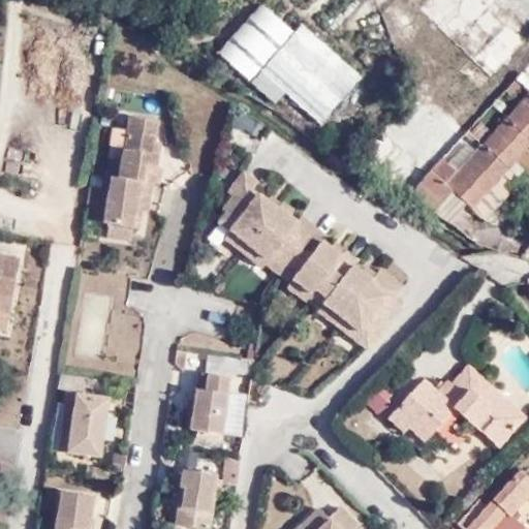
[(348,0),(300,0),(328,24),(348,0)]
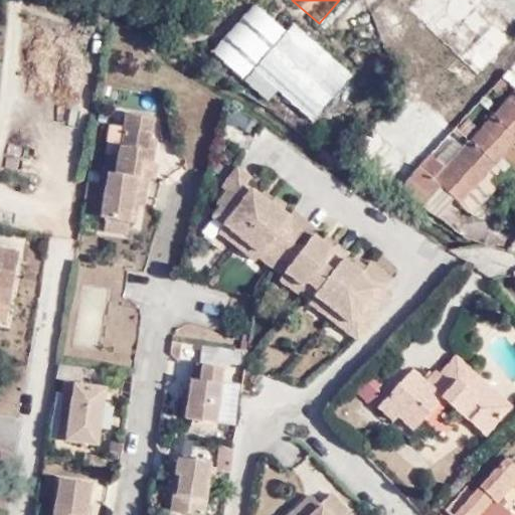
[(415,0),(409,7),(460,54),(477,71),(511,35),(474,0),(415,0)]
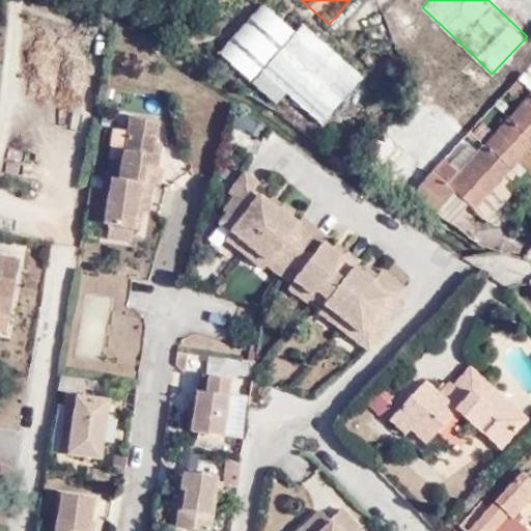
[(530,26),(502,0),(488,0),(527,36),(530,31),(530,26)]
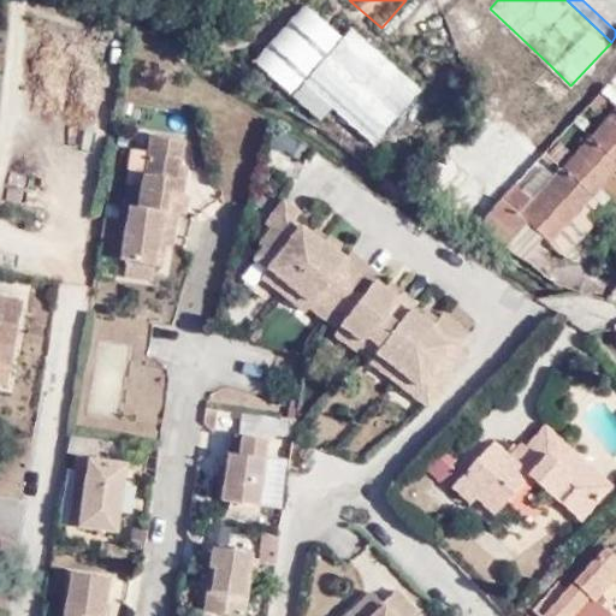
[(326,51),(342,33),(306,1),(290,19),(326,51)]
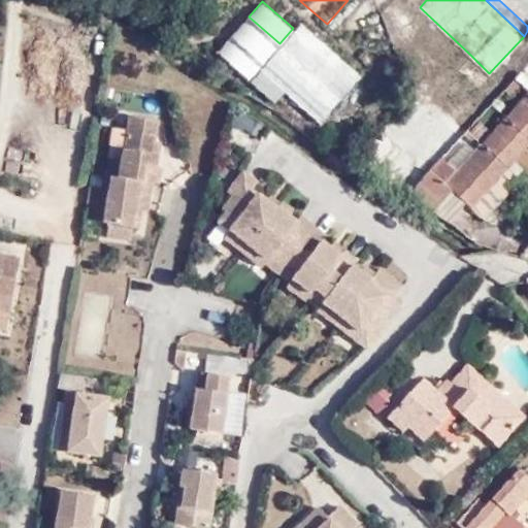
[(276,86),(319,39),(299,22),(293,28),(279,43),(249,17),(221,46),(251,74),(257,68),(276,86)]
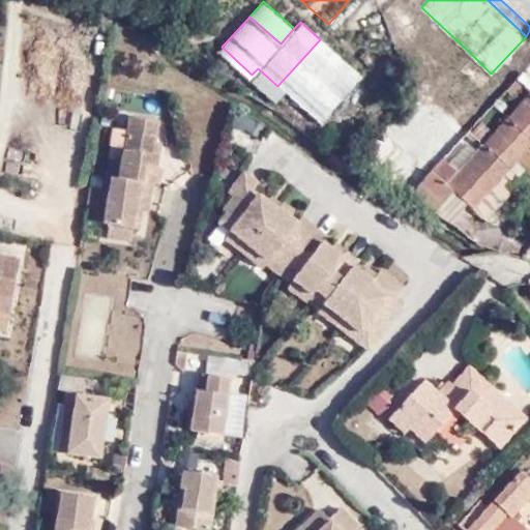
[(359,75),(320,39),(277,86),(284,90),(319,120),(359,75)]
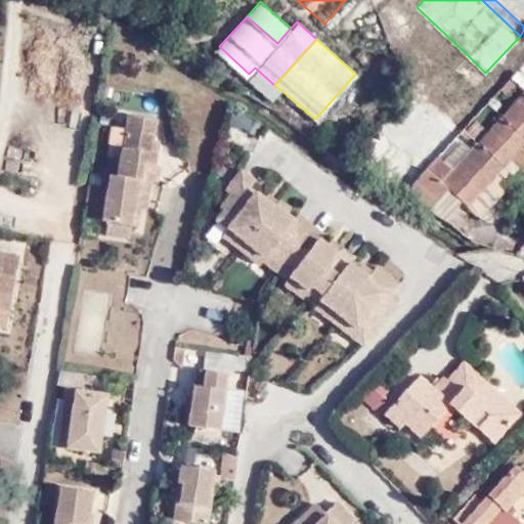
[(455,69),(474,85),(485,73),(468,55),(455,69)]
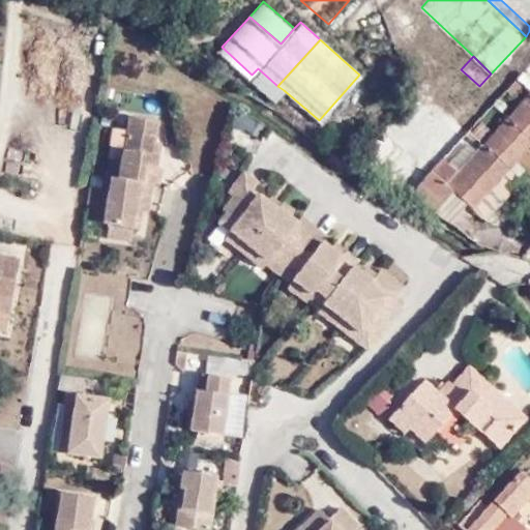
[(443,156),(413,188),(436,209),(453,190),(465,202),(473,209),(475,207),(511,168),(529,148),(529,62),(518,77),(529,88),(529,93),(478,149),(460,170),(450,163),(443,156)]
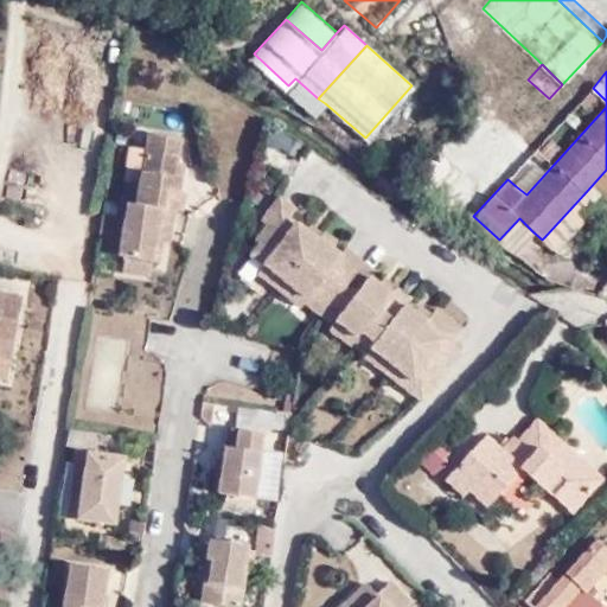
[(288,85),(311,107),(318,98),(295,78),(288,85)]
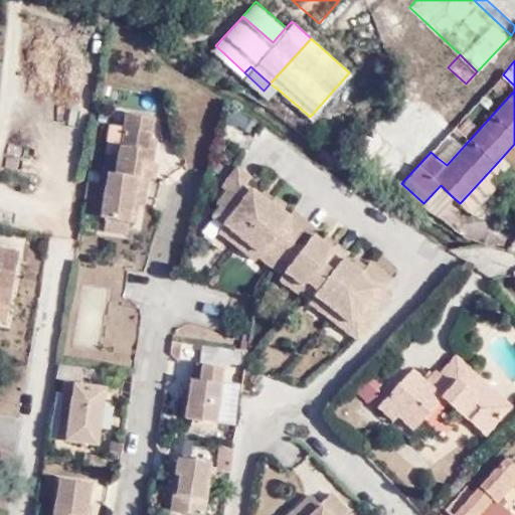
[(270,83),(264,91),(269,97),(276,88),(270,83)]
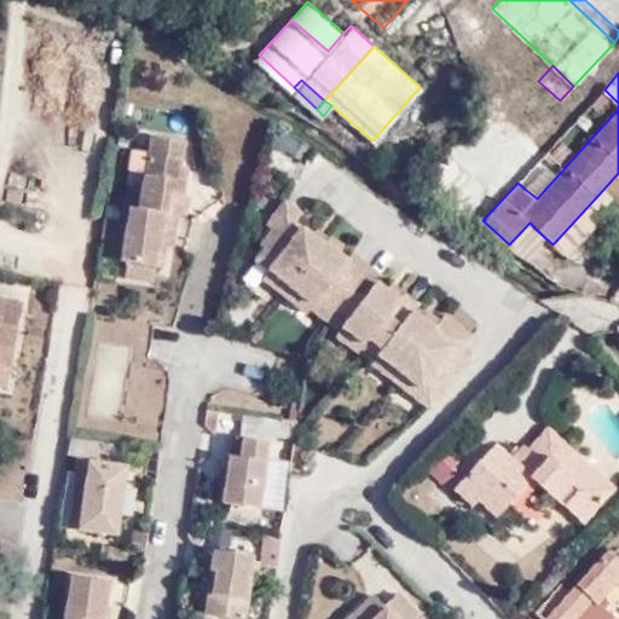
[(479,110),(415,181),(474,225),(545,146),(509,115),(498,127),(479,110)]
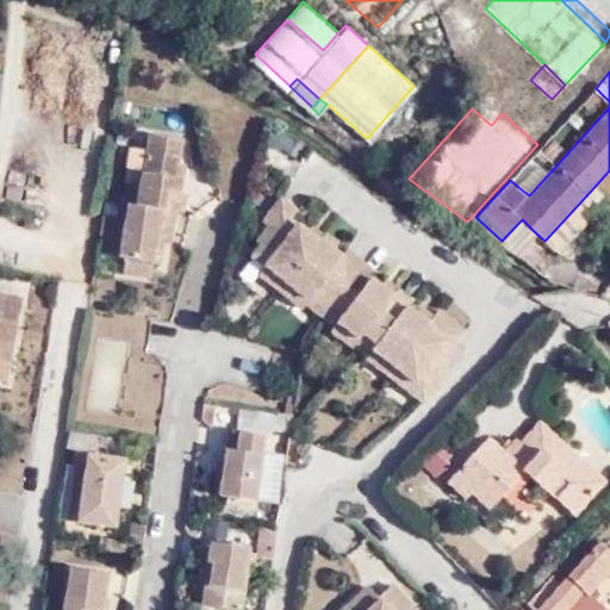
[(178,211),(181,212),(186,182),(180,181),(182,166),(187,142),(155,136),(151,154),(136,151),(126,203),(132,204),(178,211)]
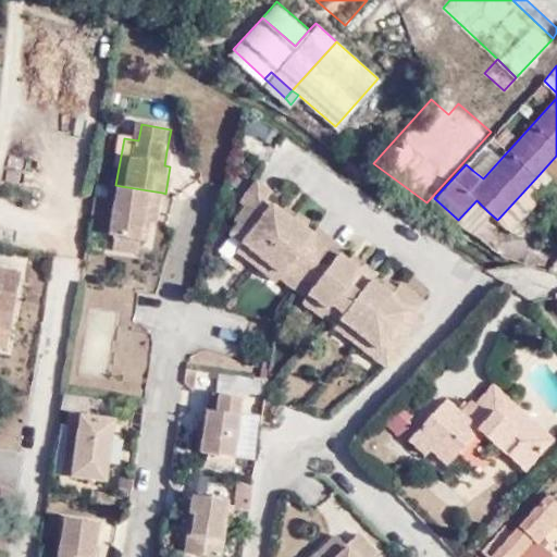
[(483,178),(503,157),(493,149),(473,171),(483,178)]
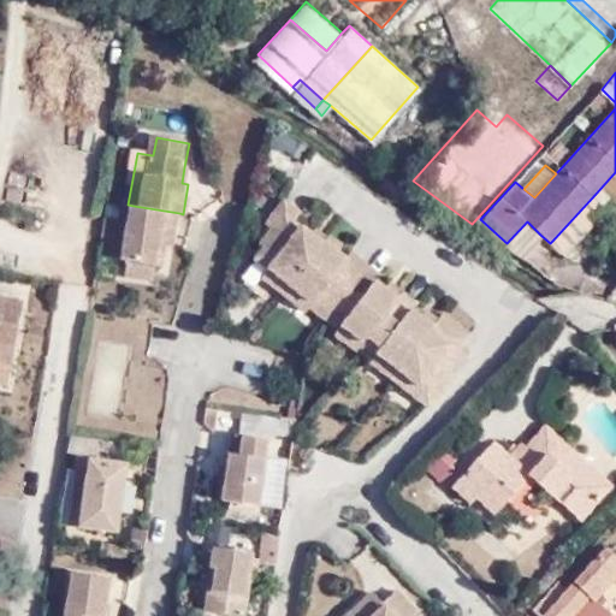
[(612,212),(594,195),(552,241),(566,252),(599,215),(605,220),(612,212)]
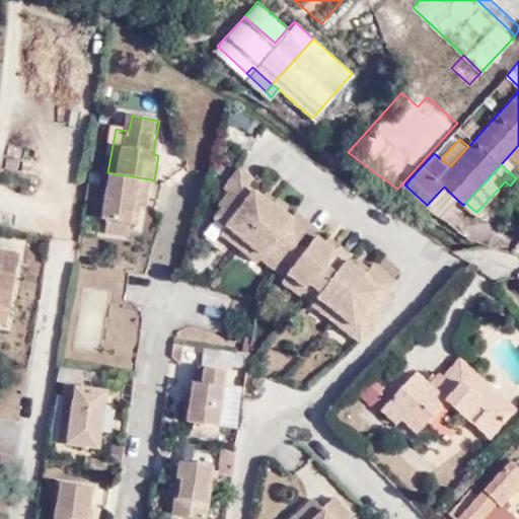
[(104,172),(93,170),(87,200),(99,202),(104,172)]
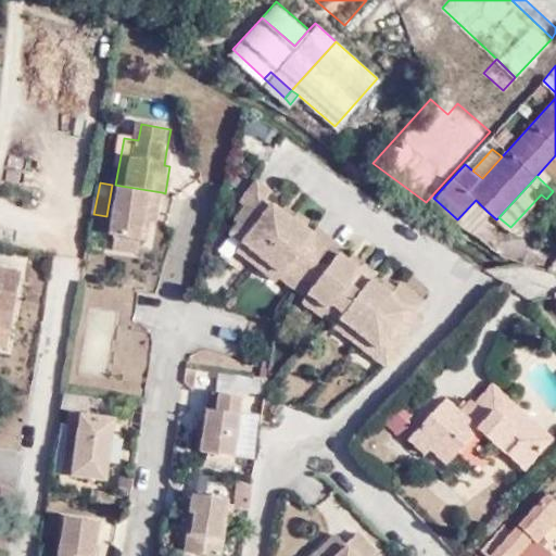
[(245,242),(265,257),(285,274),(281,277),(307,297),(310,294),(330,310),(327,314),(339,323),(341,320),(377,348),(371,356),(386,366),(406,341),(401,338),(405,332),(411,336),(421,323),(412,315),(422,302),(400,285),(395,290),(391,295),(380,287),(373,280),(377,276),(364,266),(359,270),(348,262),(340,255),(343,250),(317,229),(313,234),(305,227),(294,219),(283,211),(268,200),(274,193),(260,182),(242,203),(247,207),(237,219),(240,223),(234,232),(245,242)]
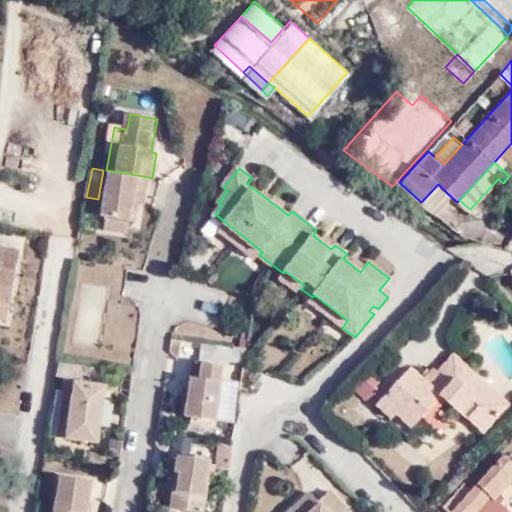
[(146,194),(149,177),(111,171),(102,216),(107,217),(130,221),(135,223),(139,204),(141,194),(146,194)]
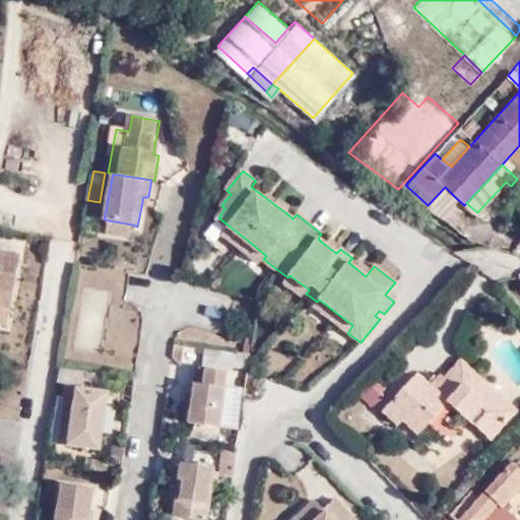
[(445,187),(428,205),(441,214),(456,198),(445,187)]
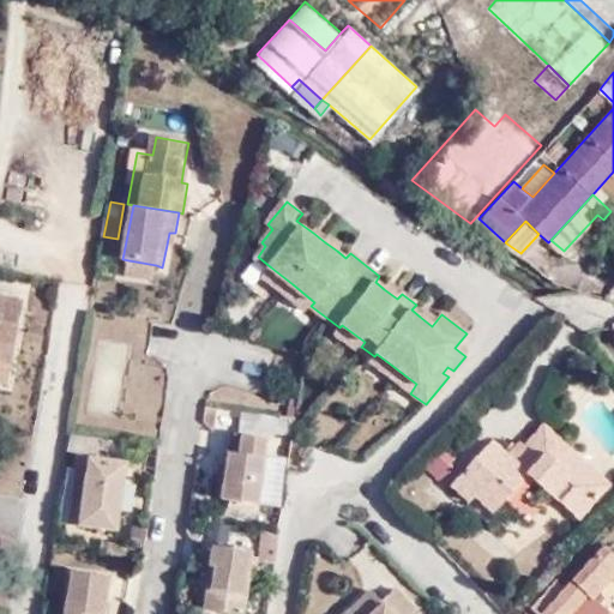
[(317,228),(313,233),(325,242),(329,238),(317,228)]
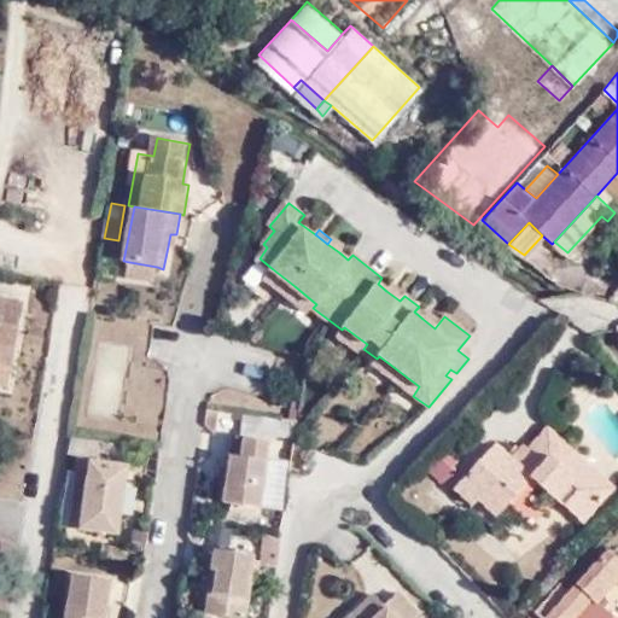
[(331,239),(327,244),(339,252),(344,246),(332,238),(331,239)]
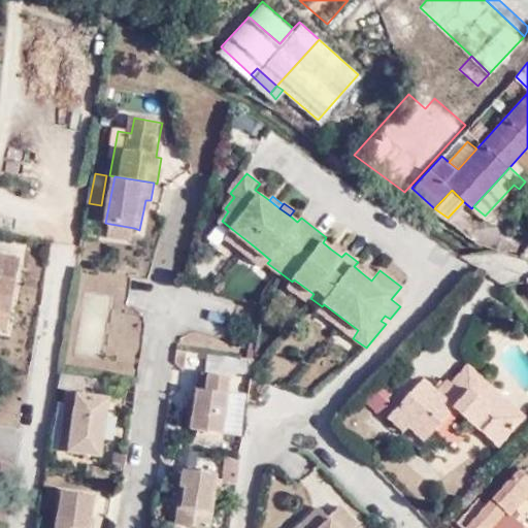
[(134,228),(110,224),(107,235),(132,240),(134,228)]
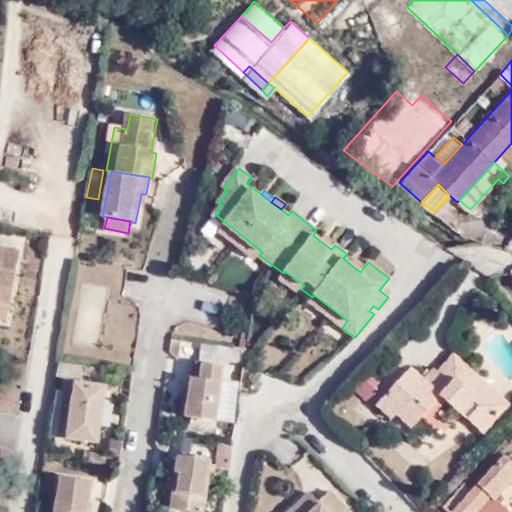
[(238,244),(244,237),(226,223),(221,230),(238,244)]
